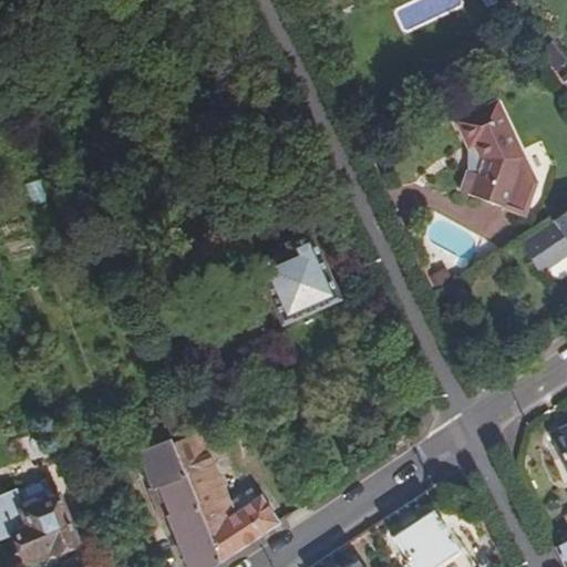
[(517,16),(508,3),(496,11),(505,23),(517,16)]
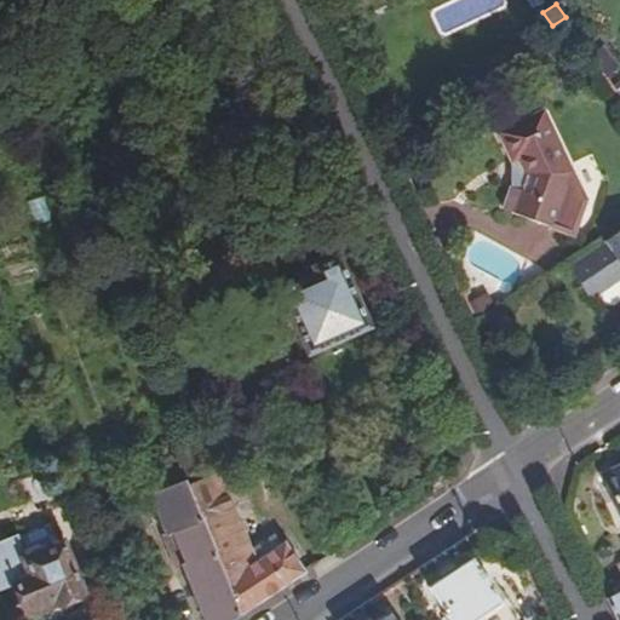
[(604,41),(593,51),(608,74),(619,63),(604,41)]
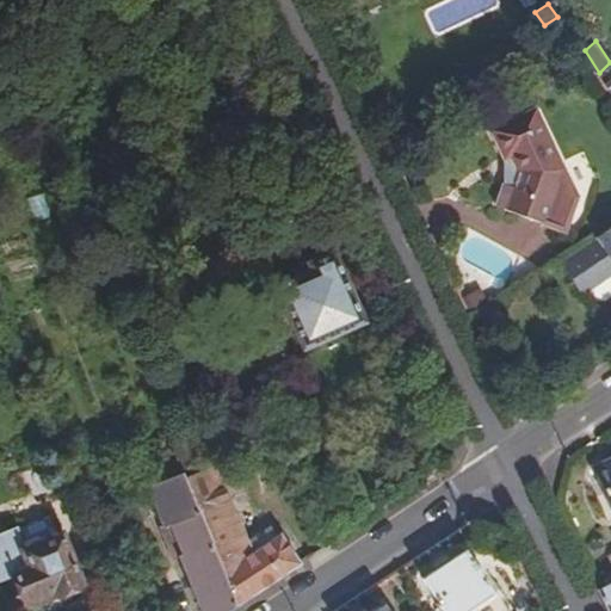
[(566,222),(574,184),(553,179),(555,164),(524,115),(485,140),(500,165),(504,161),(511,172),(507,195),(499,192),(493,217),(542,228),(545,217),(566,222)]
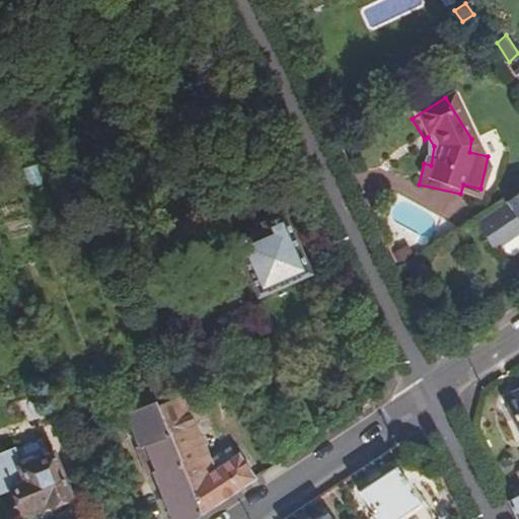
[(518,196),(505,206),(508,211),(487,227),(503,249),(508,255),(516,257),(518,254),(518,196)]
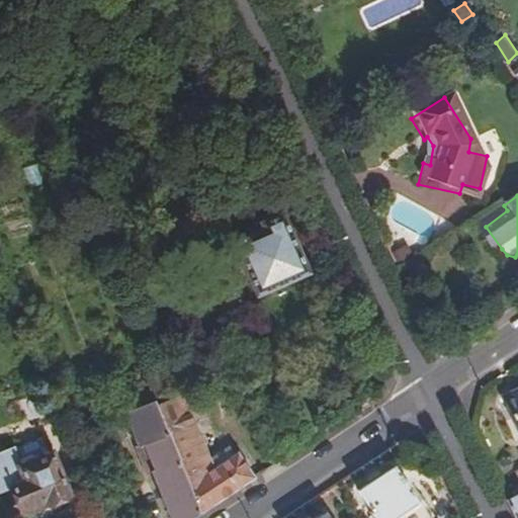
[(496,254),(502,249),(486,227),(507,210),(504,205),(476,224),(496,254)]
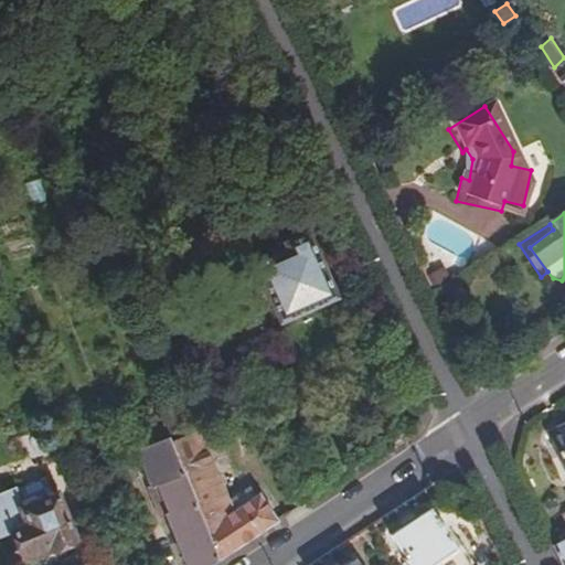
[(341,299),(310,238),(288,248),(291,256),(260,270),(287,326),(341,299)]
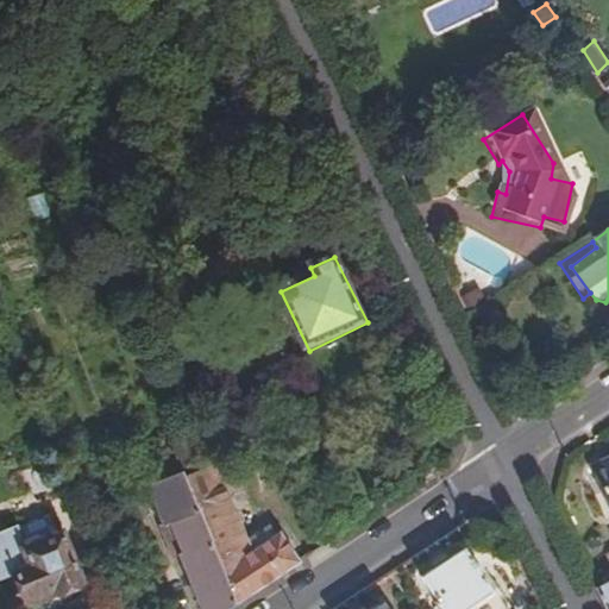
[(466,309),(471,321),(490,309),(482,299),(466,309)]
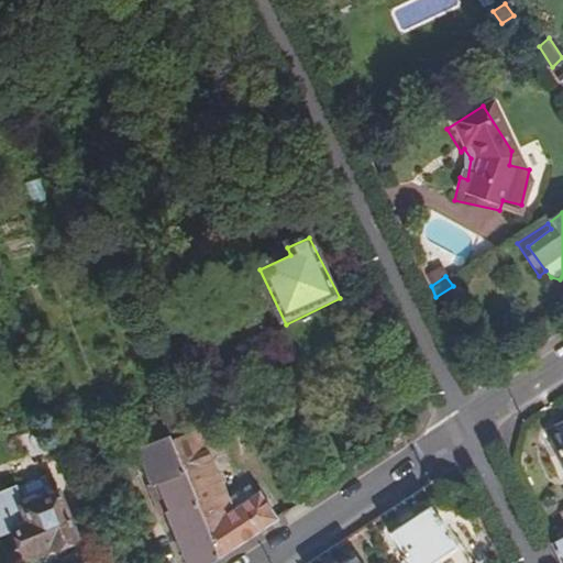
[(219,558),(277,519),(265,488),(233,501),(200,423),(185,429),(183,423),(224,407),(211,374),(159,395),(164,407),(219,558)]
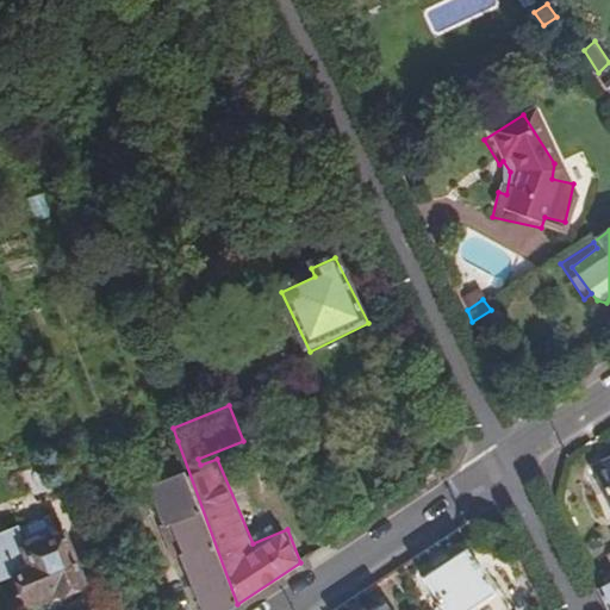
[(229,609),(237,605),(237,604),(178,441),(142,454),(157,492),(168,489),(188,551),(182,554),(203,609),(229,609)]
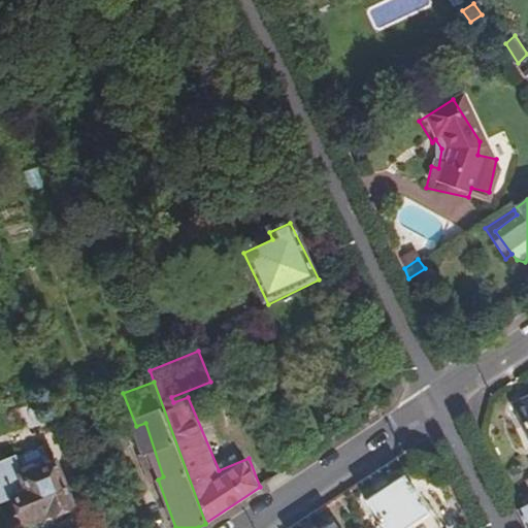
[(527,439),(527,399),(513,406),(527,439)]
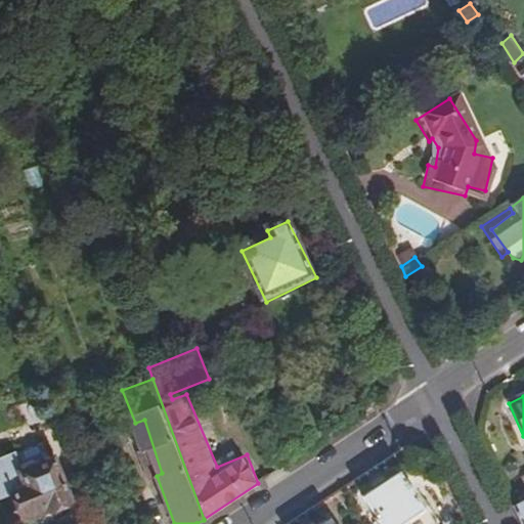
[(22,475),(14,457),(0,464),(0,500),(2,506),(13,501),(23,523),(63,507),(47,466),(22,475)]
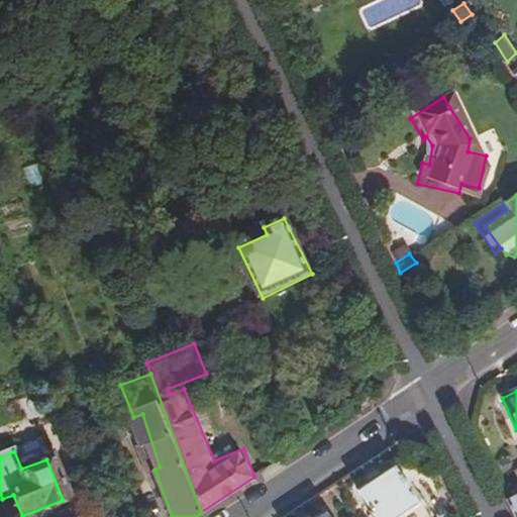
[(436,516),(425,500),(418,503),(394,467),(359,490),(376,516),(436,516)]
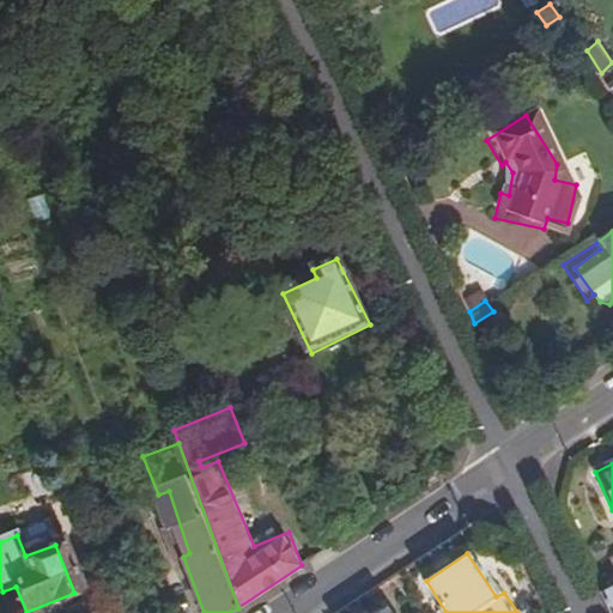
[(612,612),(612,586),(600,593),(610,612),(612,612)]
